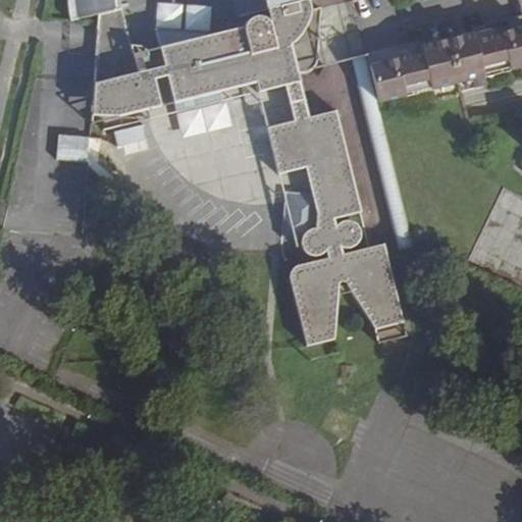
[(264,0),(266,6),(280,17),(267,21),(264,18),(262,17),(258,16),(255,17),(250,17),(248,19),(246,21),(245,22),(243,25),(243,27),(166,45),(162,46),(162,58),(161,63),(108,75),(116,0),(72,0),(73,2),(75,12),(103,6),(100,40),(92,109),(120,113),(224,89),(253,82),(255,89),(283,83),(294,122),(267,128),(280,179),(307,172),(309,181),(282,189),(291,226),(318,219),(321,227),(317,230),(315,233),(313,237),(313,240),(313,243),(314,246),(317,249),(319,252),(322,254),(327,255),(328,260),(289,269),(308,349),(338,342),(341,293),(353,290),(376,331),(402,325),(381,247),(345,256),(344,251),(348,249),(351,247),(352,244),(353,240),(352,235),(350,229),(347,226),(345,225),(342,224),(337,224),(335,216),(358,211),(354,194),(334,113),(311,119),(295,56),(311,53),(315,4),(308,5),(307,0),(264,0)]
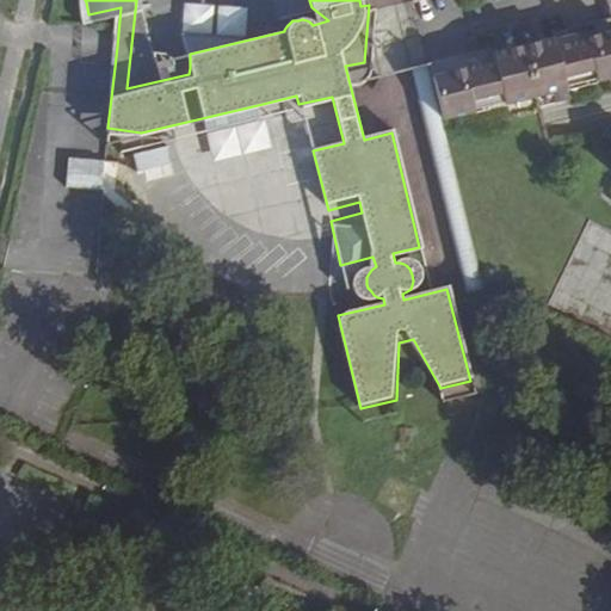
[(610,30),(609,20),(567,30),(544,35),(547,43),(549,51),(610,36),(610,30)]
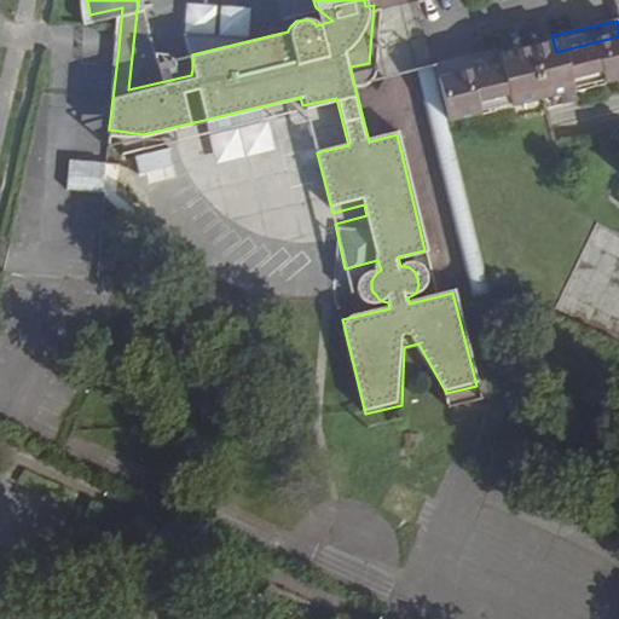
[(493,68),(437,81),(447,125),(475,117),(473,106),(501,99),(504,111),(566,96),(563,85),(594,77),(596,90),(618,82),(618,36),(556,52),(554,44),(491,58),(493,68)]
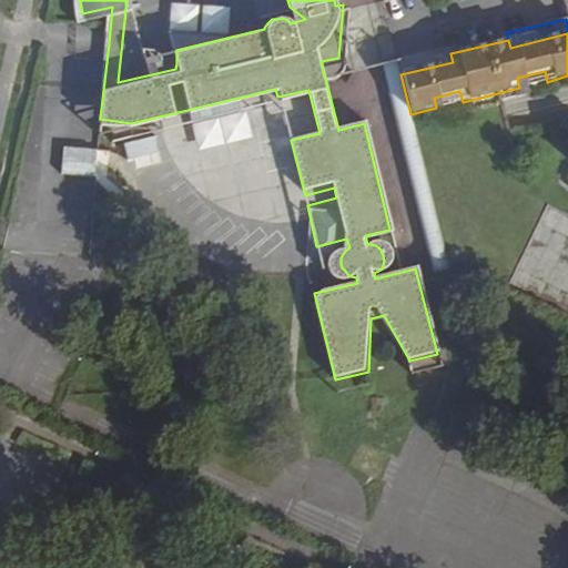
[(442,50),(397,60),(401,74),(453,62),(450,53),(449,48),(442,50)]
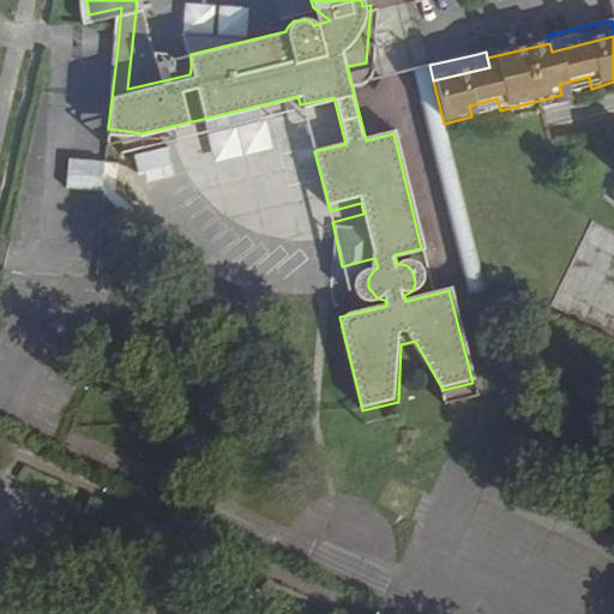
[(481,276),(449,145),(446,136),(444,124),(433,80),(429,65),(415,68),(468,281),(481,276)]
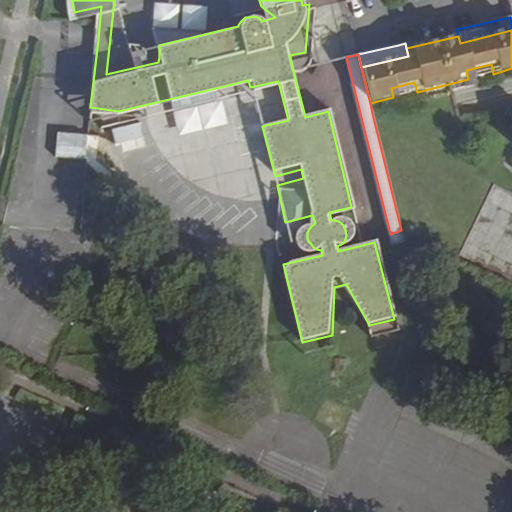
[(466,70),(468,79),(493,74),(491,64),(466,70)]
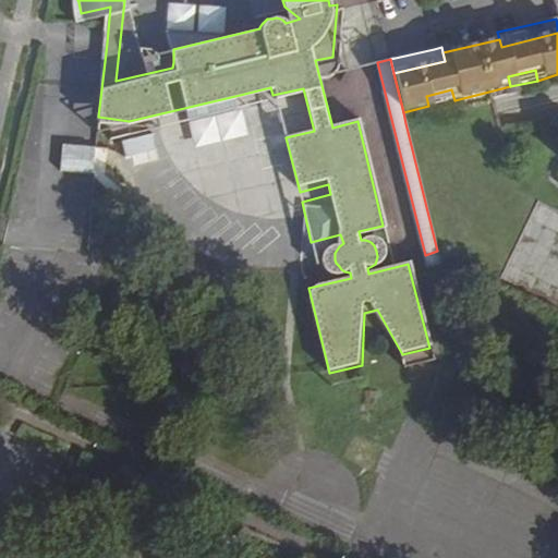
[(426,96),(428,106),(455,100),(451,89),(426,96)]
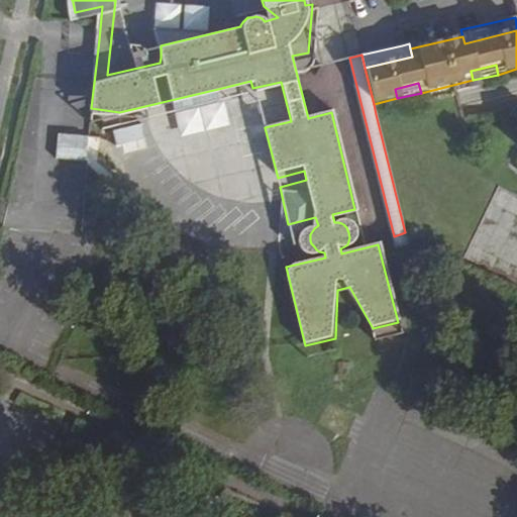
[(120,142),(143,136),(140,123),(116,129),(120,142)]
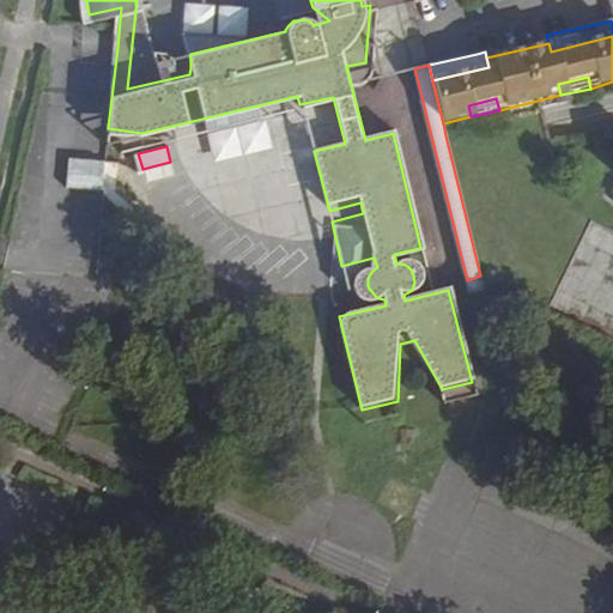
[(66,158),(65,189),(101,190),(103,161),(66,158)]
